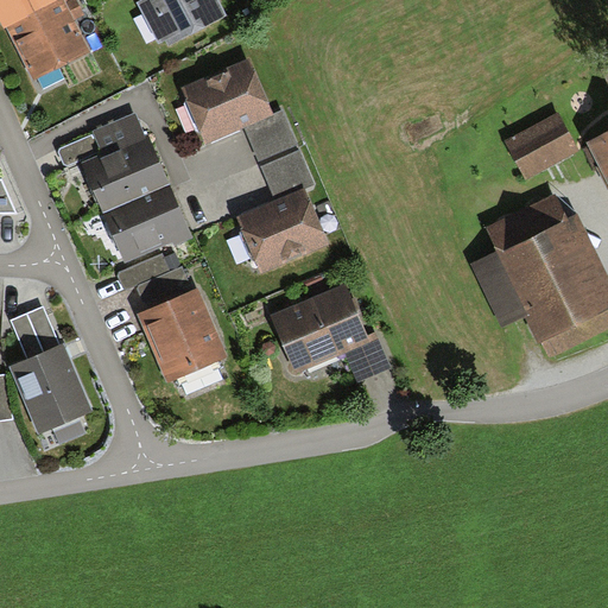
[(2,19),(32,81),(92,52),(75,20),(84,16),(76,0),(35,0),(37,2),(2,19)]
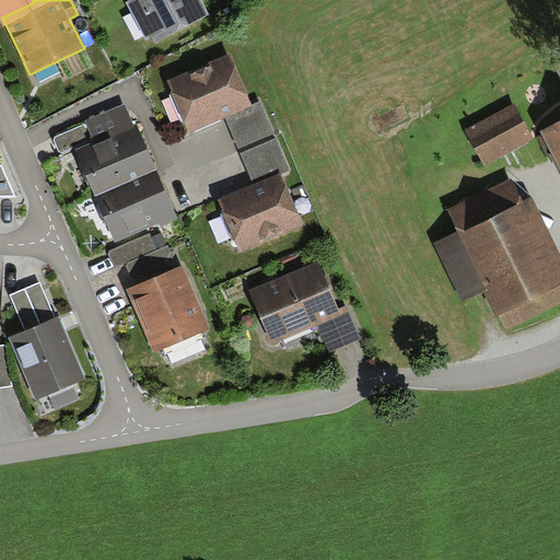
[(132,0),(133,1),(127,4),(147,41),(152,37),(155,44),(209,15),(199,0),(132,0)]
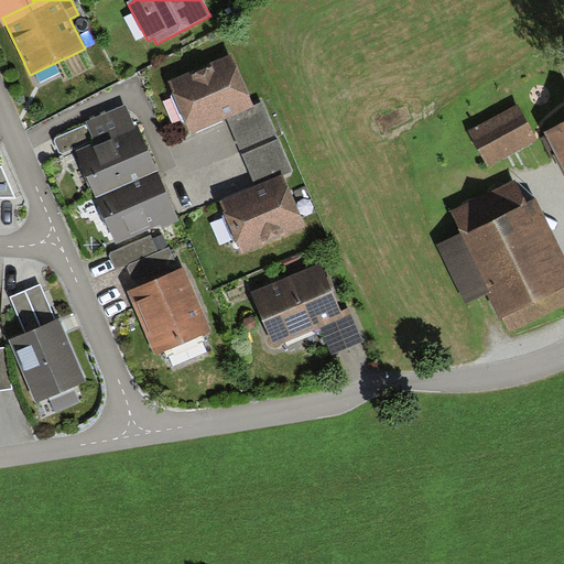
[(230,61),(169,88),(191,139),(227,122),(241,152),(277,136),(263,106),(253,110),(246,96),(230,61)]
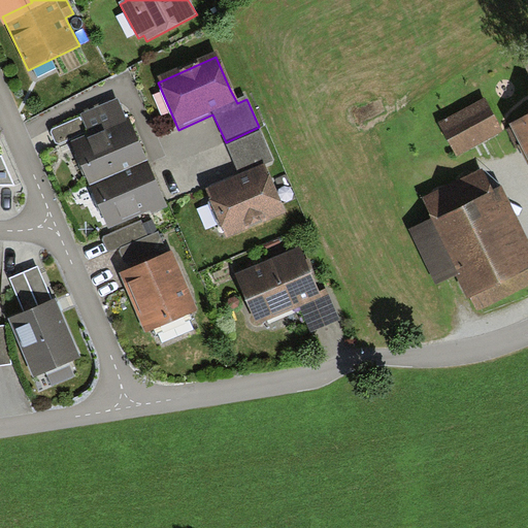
[(68,146),(87,189),(146,162),(130,124),(119,99),(81,116),(91,136),(68,146)]
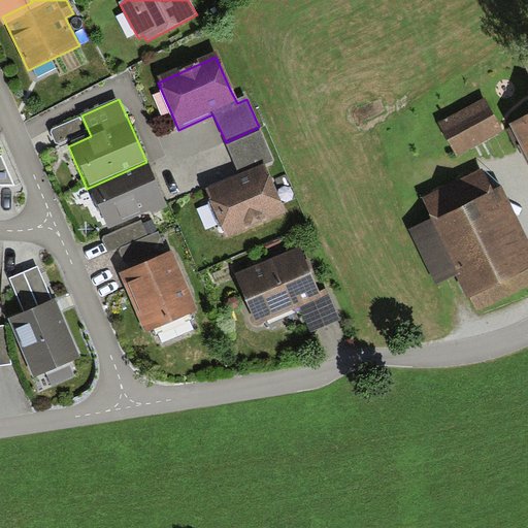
[(486,101),(439,125),(456,157),(502,134),(486,101)]
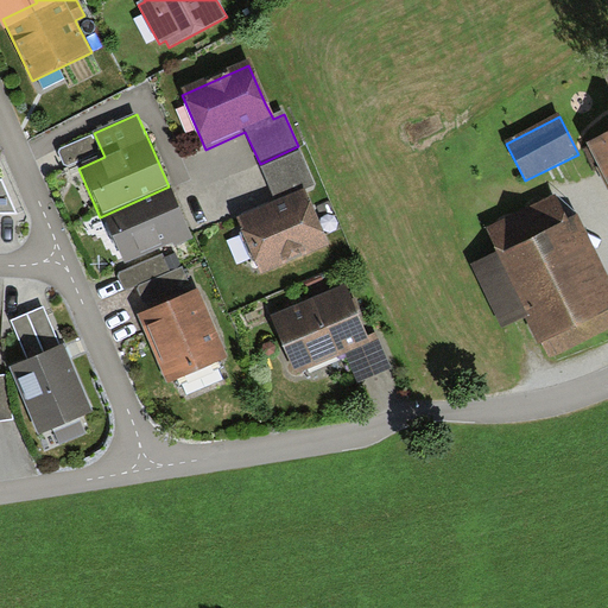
[(607,139),(588,150),(607,189),(607,139)]
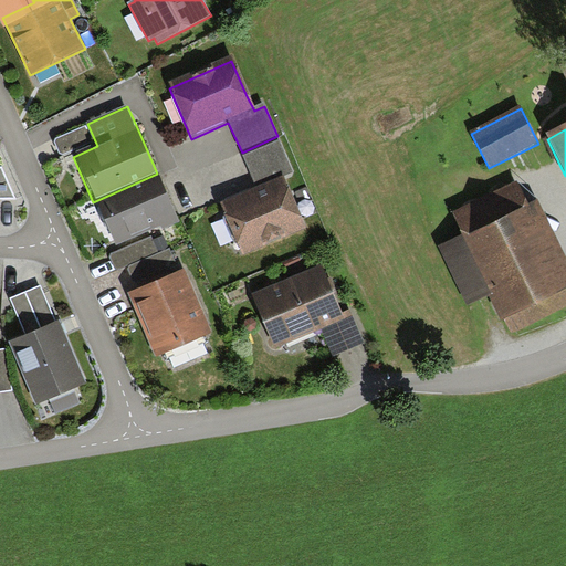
[(259,190),(219,208),(242,259),(305,230),(286,188),(282,178),(293,173),(278,142),(244,157),(259,190)]
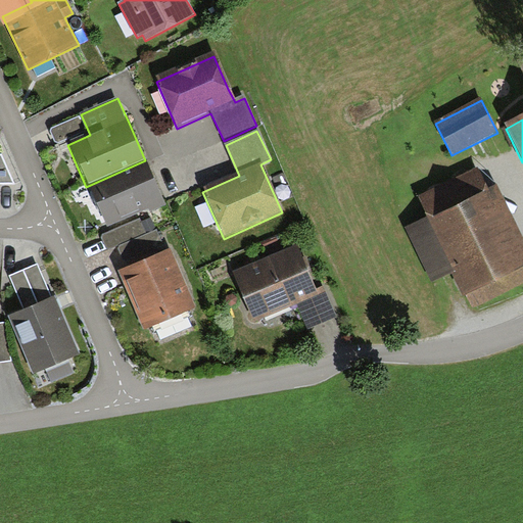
[(0,185),(14,185),(2,157),(0,156),(0,185)]
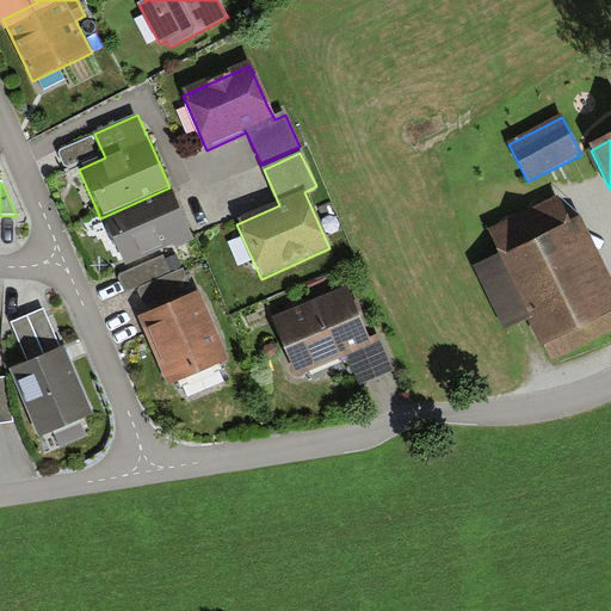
[(125,272),(195,241),(189,228),(170,187),(100,218),(125,272)]
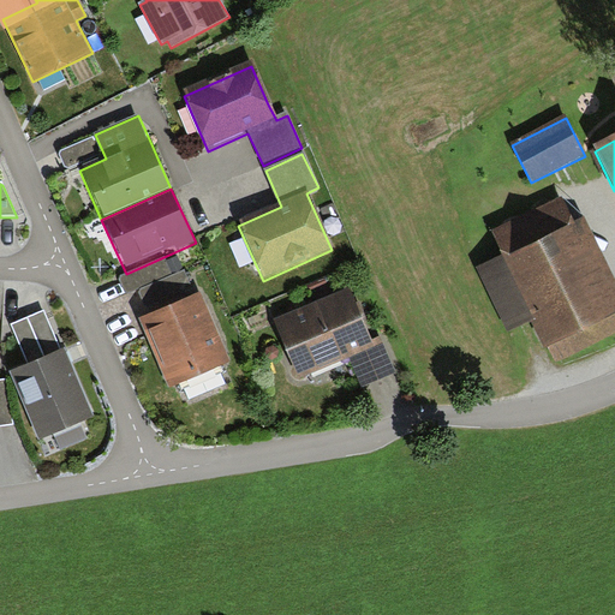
[(562,201),(494,234),(507,258),(484,270),(513,330),(533,321),(554,363),(614,332),(614,287),(584,225),(575,228),(562,201)]
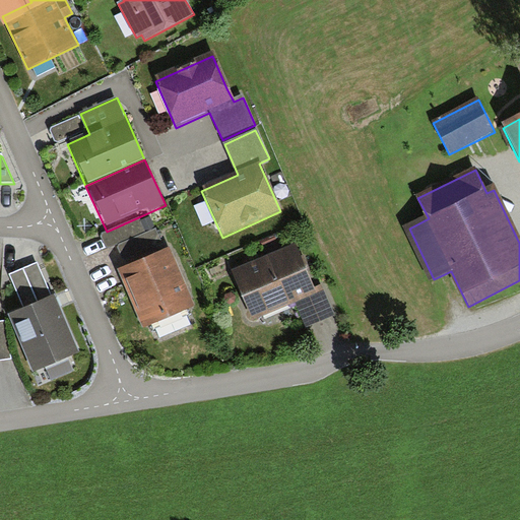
[(106,250),(145,233),(139,217),(100,235),(106,250)]
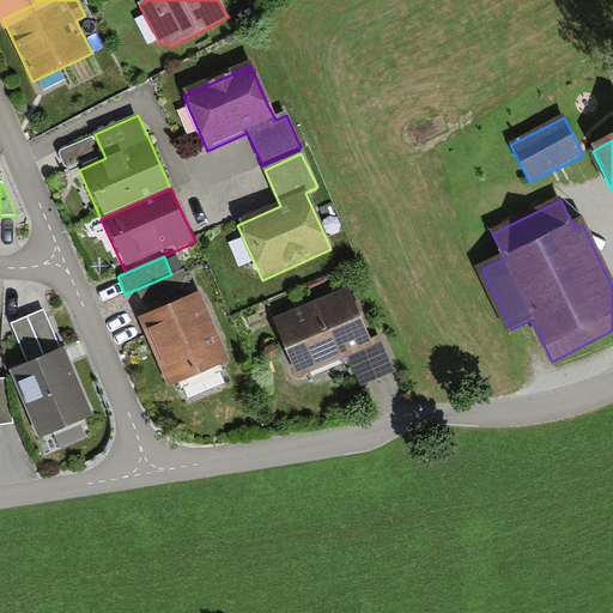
[(147,316),(139,320),(169,387),(226,362),(199,298),(194,299),(182,272),(137,292),(147,316)]
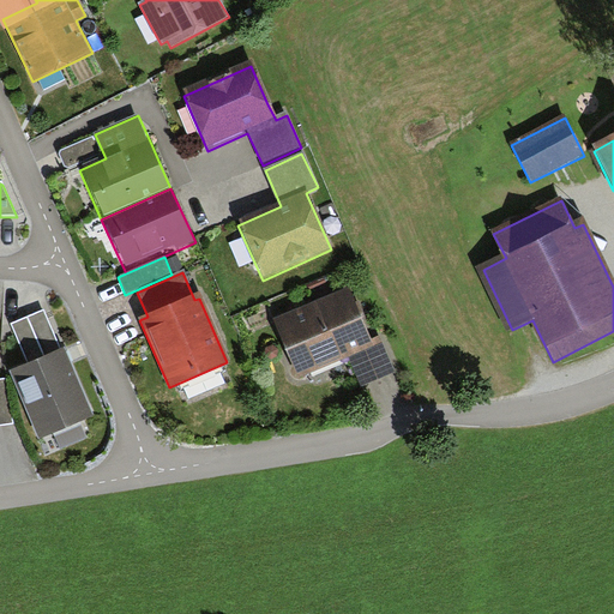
[(349,289),(274,321),(300,380),(348,359),(360,387),(395,373),(380,338),(372,342),(359,311),(349,289)]
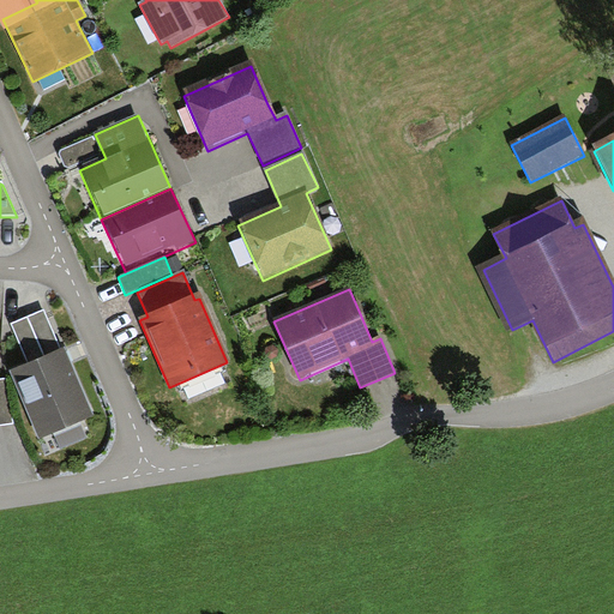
[(40,441),(95,416),(70,357),(67,353),(62,354),(43,312),(12,325),(31,367),(11,375),(40,441)]
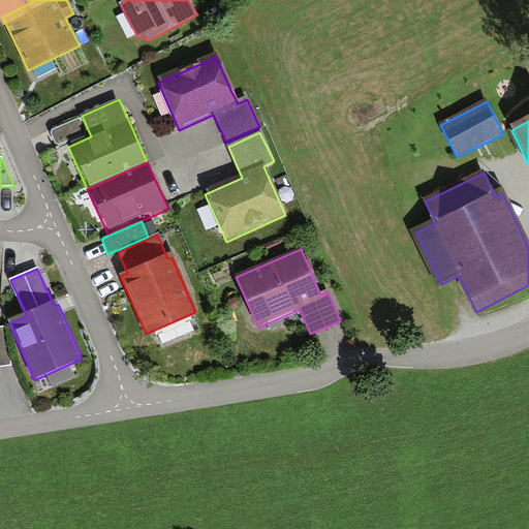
[(5,327),(0,328),(0,367),(12,366),(5,327)]
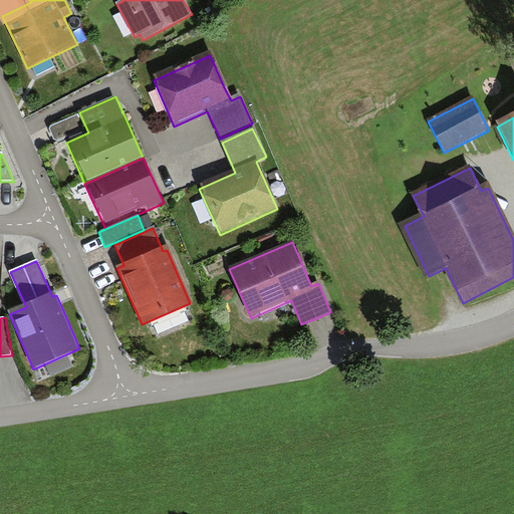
All buildings are outlined.
